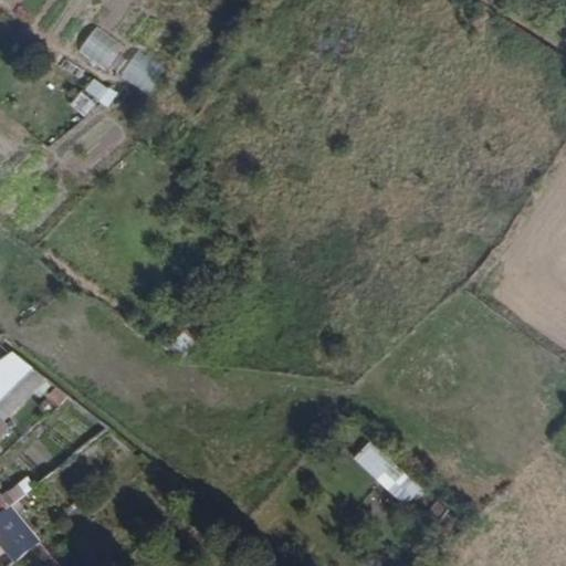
[(0,406),(37,370),(13,353),(0,362),(0,406)]
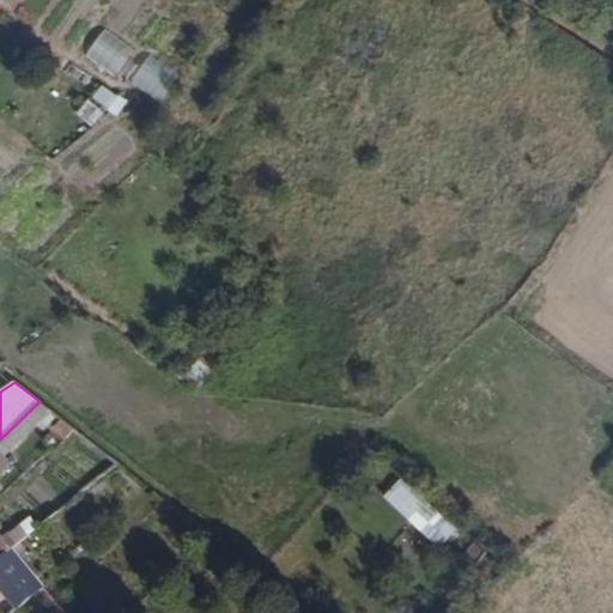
[(0,449),(4,455),(50,411),(40,401),(0,439),(0,449)]
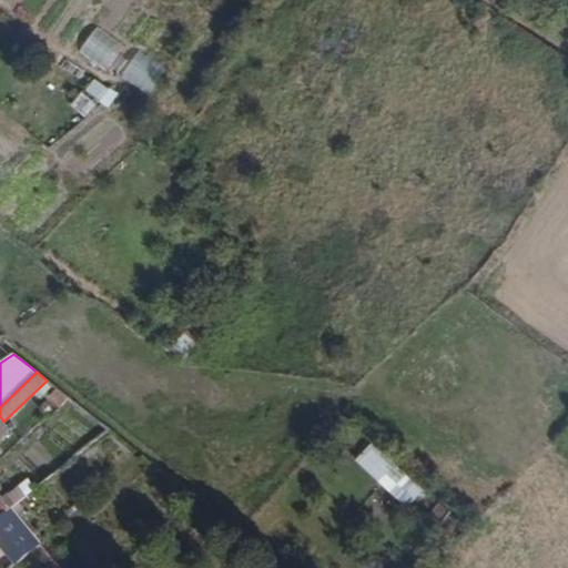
[(70,398),(59,389),(51,398),(62,406),(70,398)]
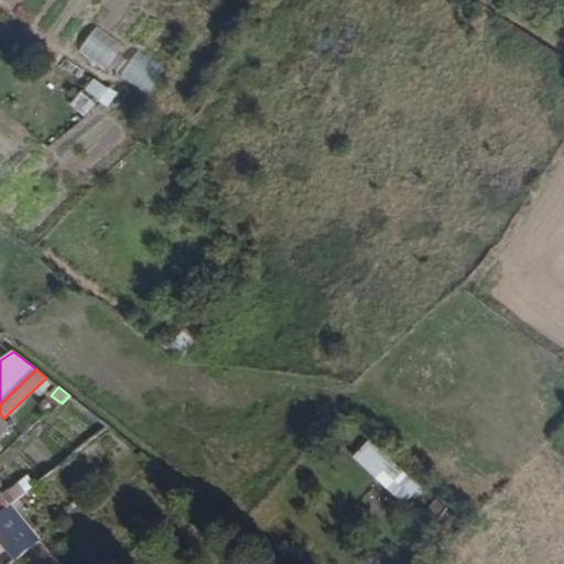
[(0,435),(10,426),(3,419),(0,413),(0,435)]
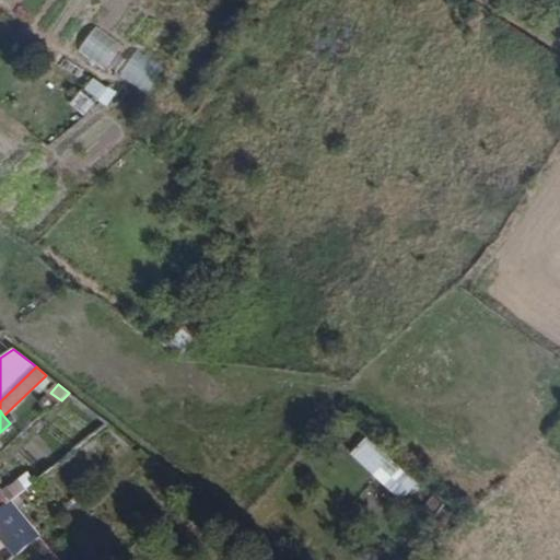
[(368,436),(351,453),(400,500),(416,483),(368,436)]
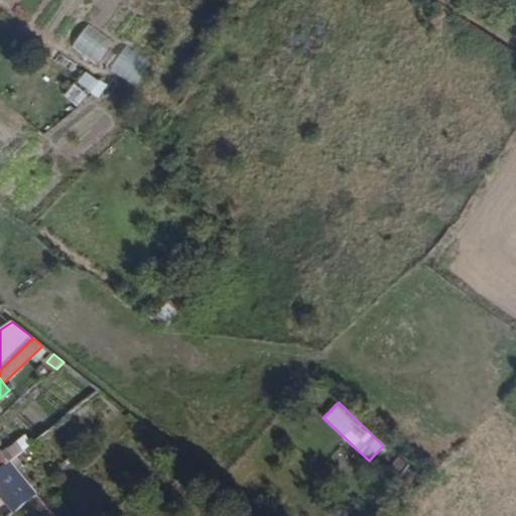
[(11,462),(35,443),(27,433),(3,453),(11,462)]
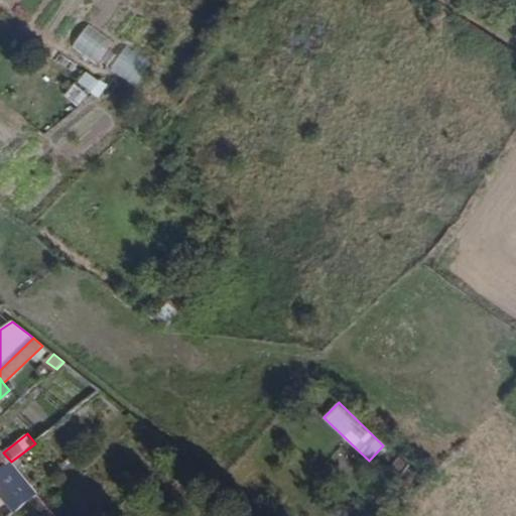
[(0,495),(15,513),(38,495),(10,463),(0,471),(0,495)]
